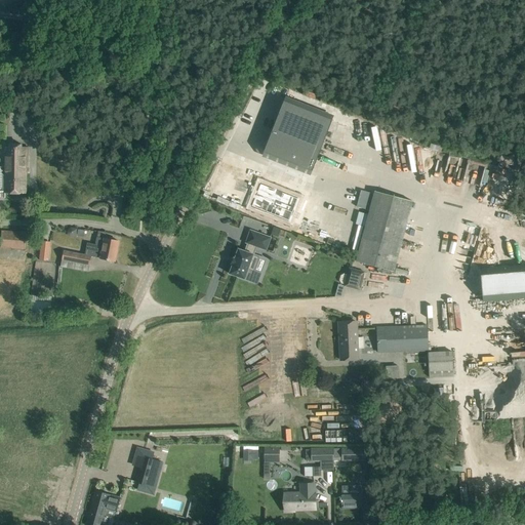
[(283,102),(264,152),(312,170),(332,120),(283,102)]
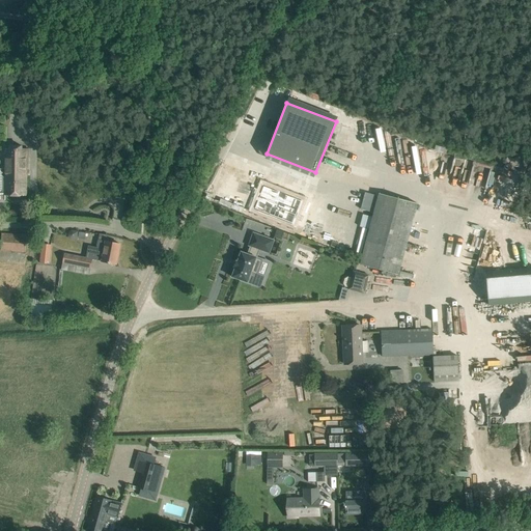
[(0,193),(4,193),(4,194),(4,195),(25,196),(26,171),(28,171),(29,161),(29,148),(4,147),(4,169),(0,168),(0,193)]
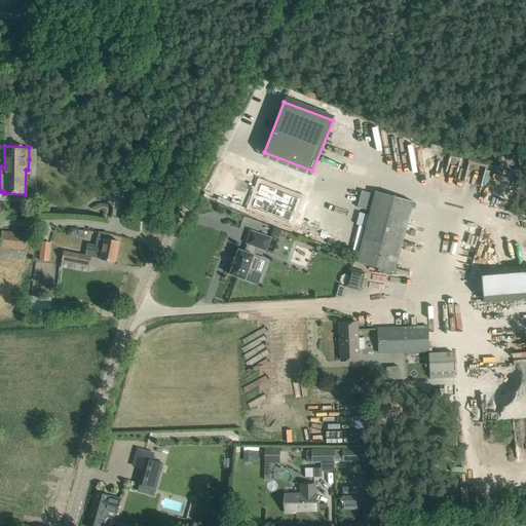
[(422,162),(421,175),(429,176),(430,163),(422,162)]
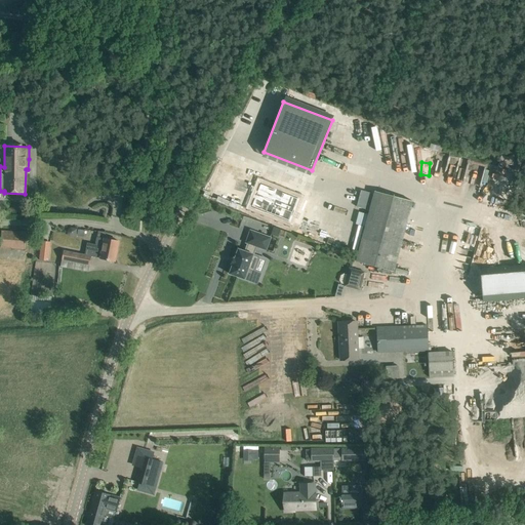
[(356,261),(393,272),(411,201),(374,191),(374,194),(361,191),(356,207),(369,210),(356,261)]
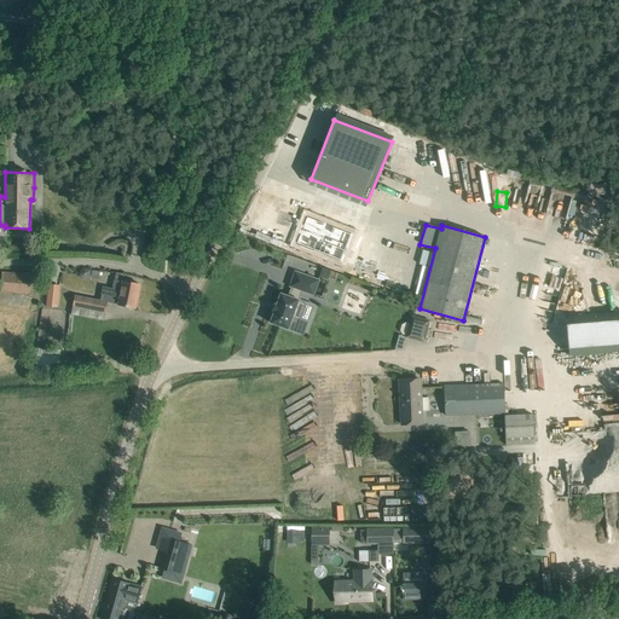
[(271,322),(270,323),(271,323),(272,323),(287,329),(288,329),(289,328),(293,318),(299,320),(306,302),(299,300),(299,299),(302,290),(312,294),(313,295),(314,294),(319,281),(319,279),(318,279),(296,272),(295,271),(295,272),(290,285),(290,287),(291,287),(289,296),(282,294),(281,293),(281,294),(281,295),(277,305),(276,305),(273,311),(275,311),(271,322)]
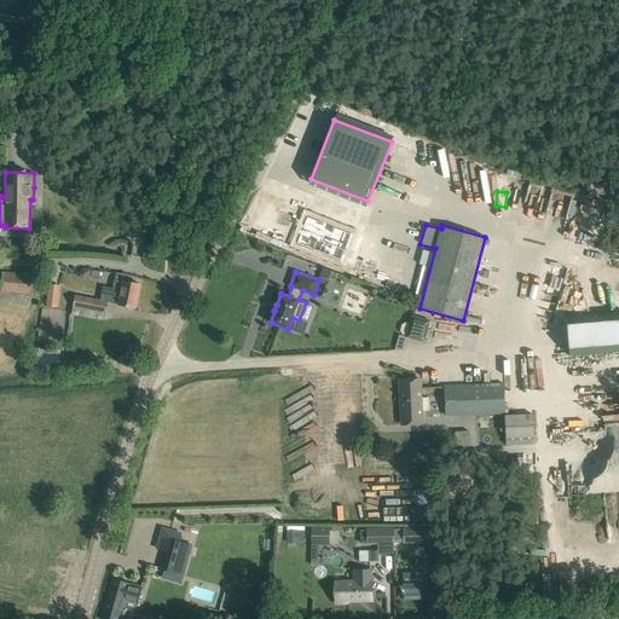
[(30,275),(1,273),(0,288),(0,291),(29,294),(30,275)]
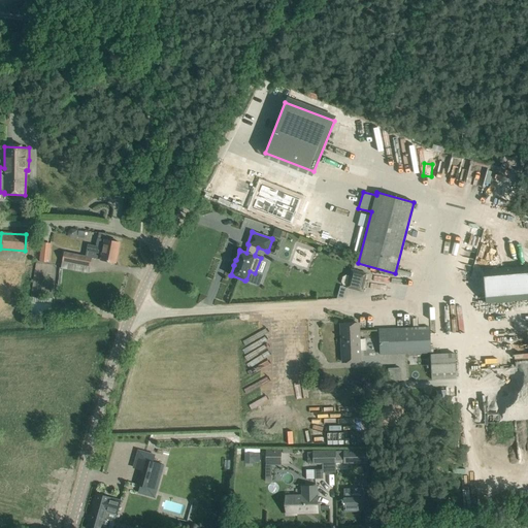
[(71,266),(72,263),(90,266),(91,258),(114,263),(119,242),(97,238),(96,245),(88,244),(85,257),(63,253),(62,261),(68,262),(68,266),(71,266)]
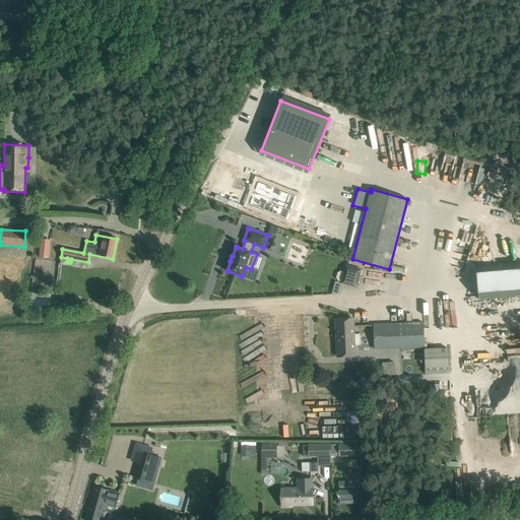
[(39,257),(48,258),(50,240),(41,239),(39,257)]
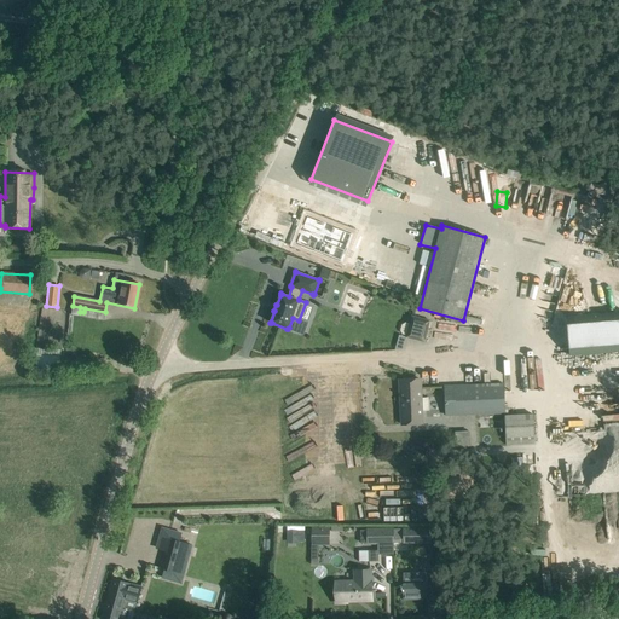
[(618,311),(566,317),(568,356),(618,351),(618,311)]
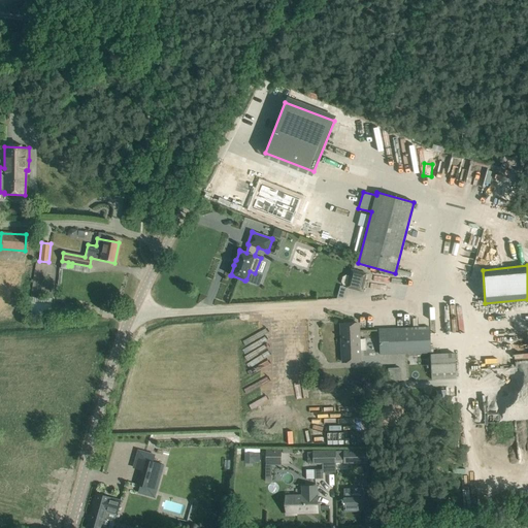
[(347,286),(345,288),(361,292),(366,273),(351,269),(349,275),(345,275),(342,276),(341,282),(342,285),(347,286)]
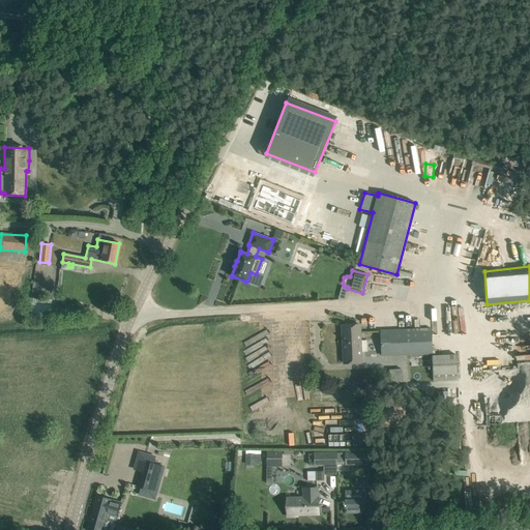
[(31,304),(30,318),(51,319),(52,305),(31,304)]
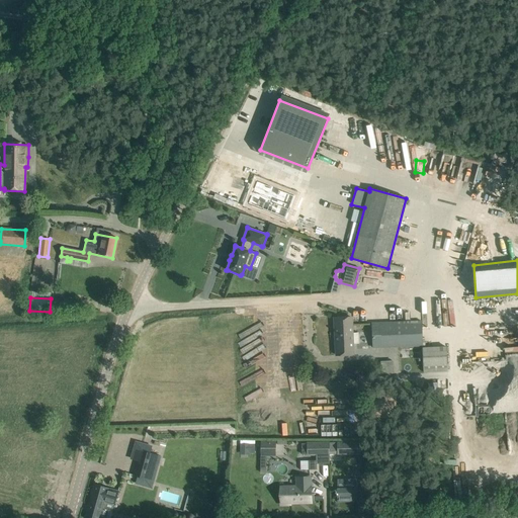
[(351,318),(334,318),(335,355),(352,354),(351,318)]
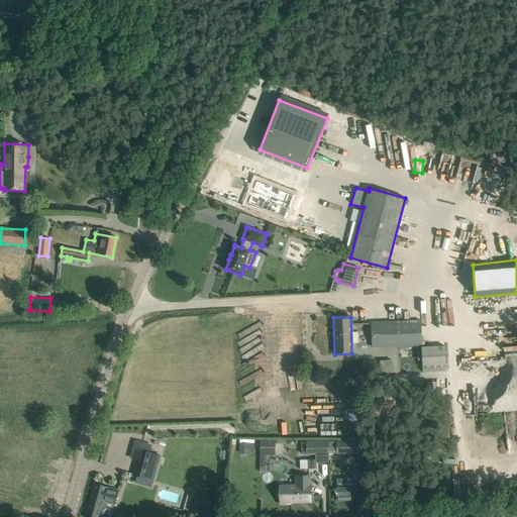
[(420,321),(371,323),(372,347),(421,345),(420,321)]
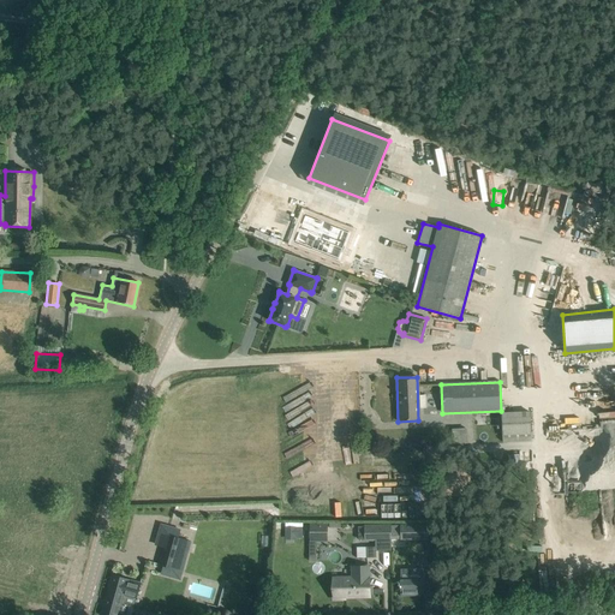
[(490,436),(490,443),(531,441),(530,411),(502,412),(503,435),(490,436)]
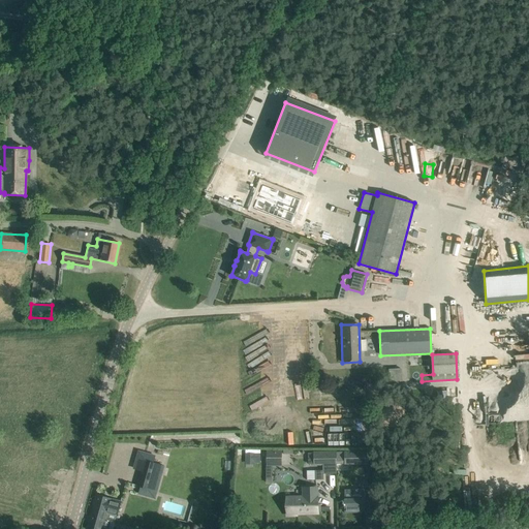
[(267,450),(268,466),(282,466),(282,450),(267,450)]
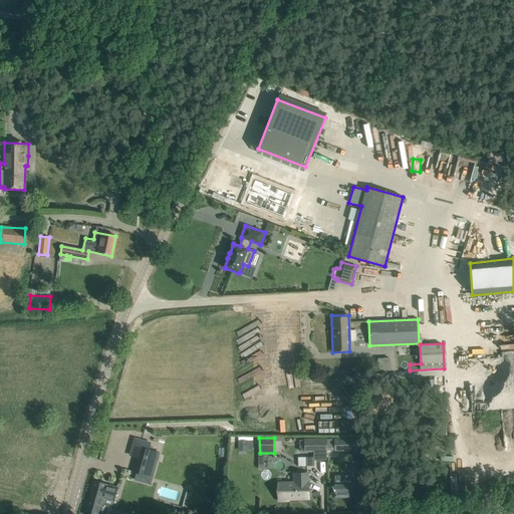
[(355,440),(325,441),(325,452),(355,452),(355,440)]
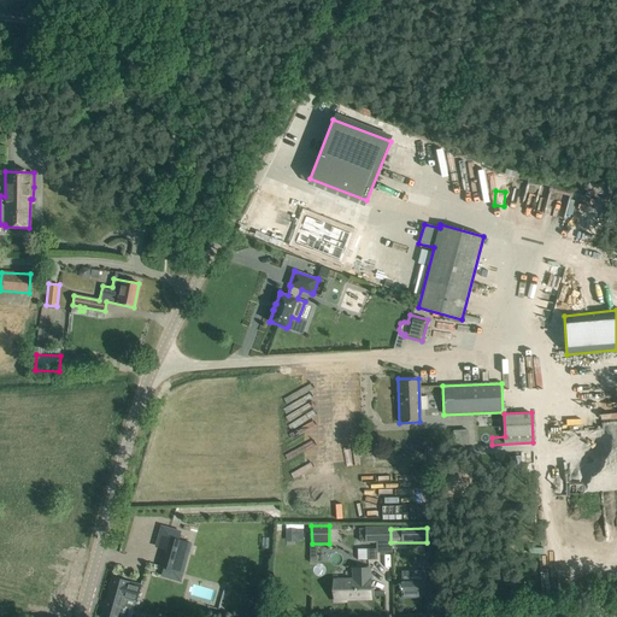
[(287,529),(287,539),(299,539),(303,539),(303,529),(287,529)]
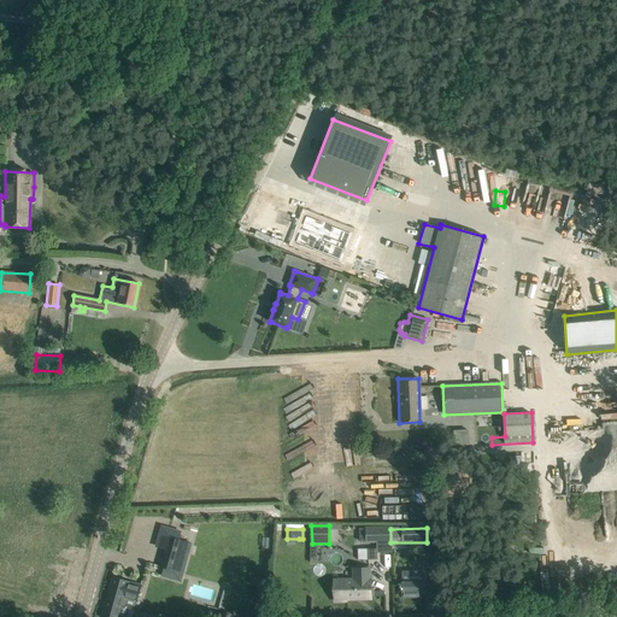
[(359,529),(359,541),(365,541),(365,544),(376,544),(376,548),(368,548),(368,559),(377,559),(377,553),(392,552),(392,542),(391,542),(391,529),(359,529)]
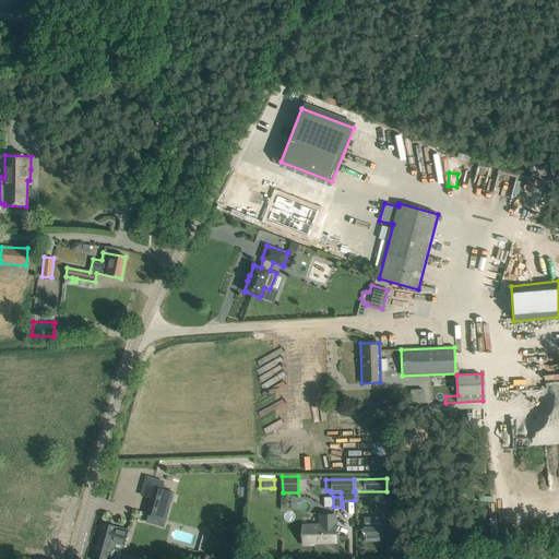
[(144,513),(165,520),(173,492),(151,486),(144,513)]
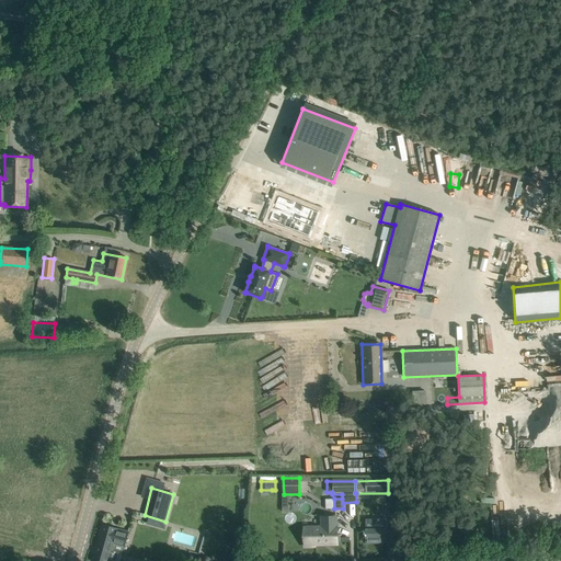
[(335,516),(321,517),(321,527),(312,527),(313,545),(336,544),(336,542),(340,542),(340,535),(336,535),(335,516)]
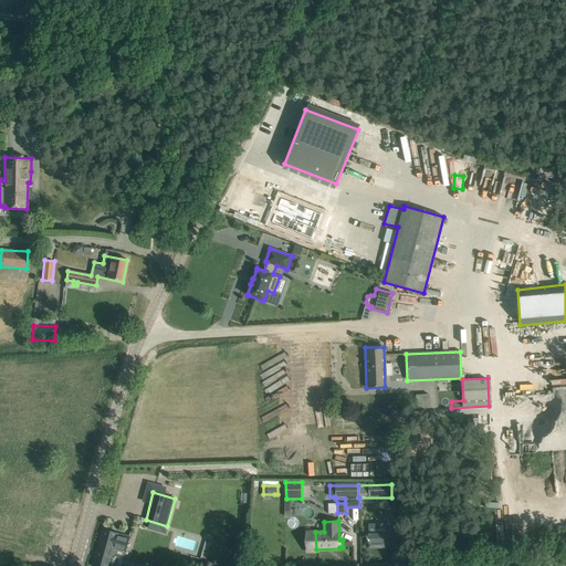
[(367,538),(367,541),(369,541),(369,547),(390,547),(390,536),(390,535),(389,523),(377,523),(368,524),(368,535),(367,535),(367,538)]
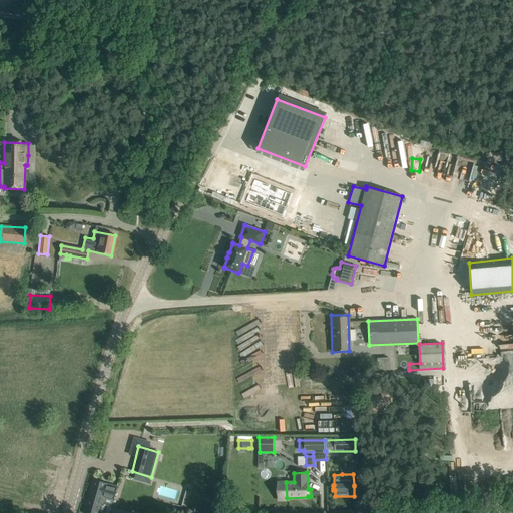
[(108,484),(93,479),(83,512),(98,512),(103,501),(101,500),(102,498),(113,501),(117,487),(107,484),(108,484)]
